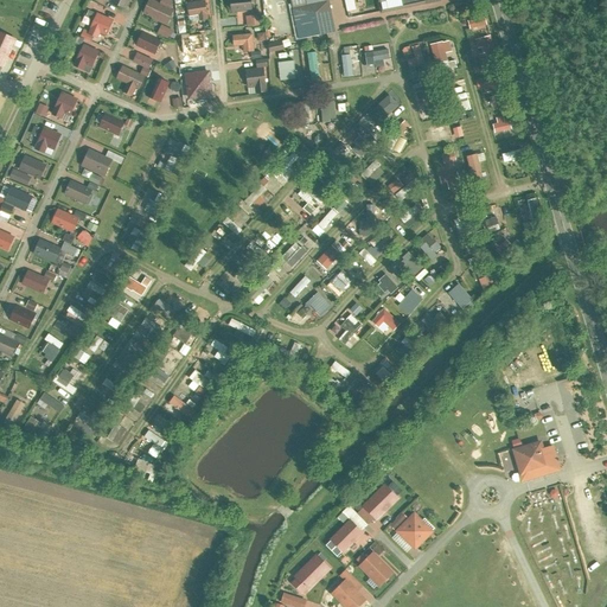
[(161,0),(160,5),(151,0),(149,0),(142,14),(166,26),(173,11),(170,8),(172,4),(165,0),(161,0)]
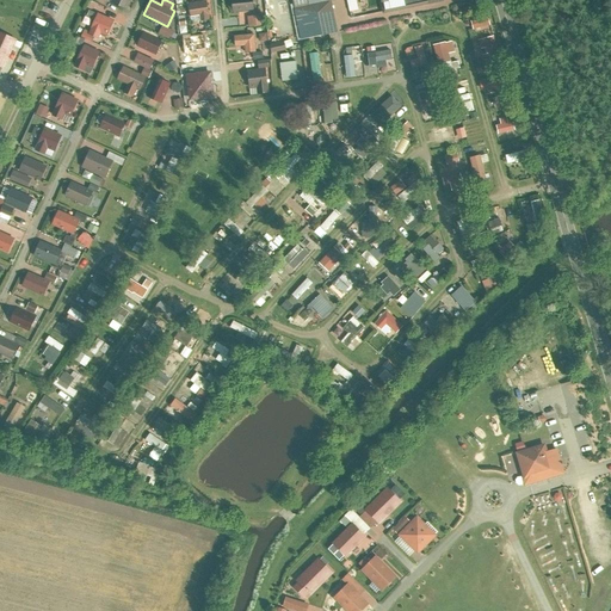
[(252,0),(232,0),(233,13),(253,12),(252,0)]
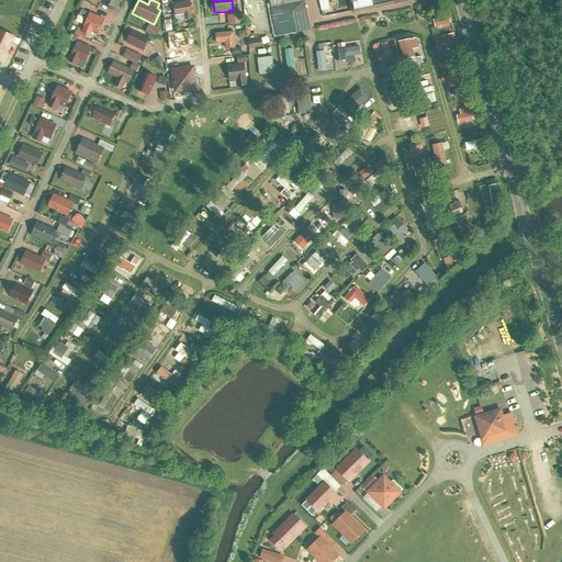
[(351,0),(355,11),(404,0),(351,0)]
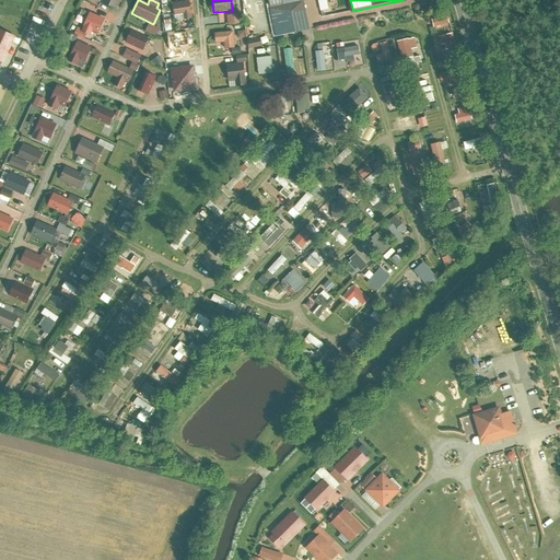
[(303,1),(269,8),(276,37),(310,30),(303,1)]
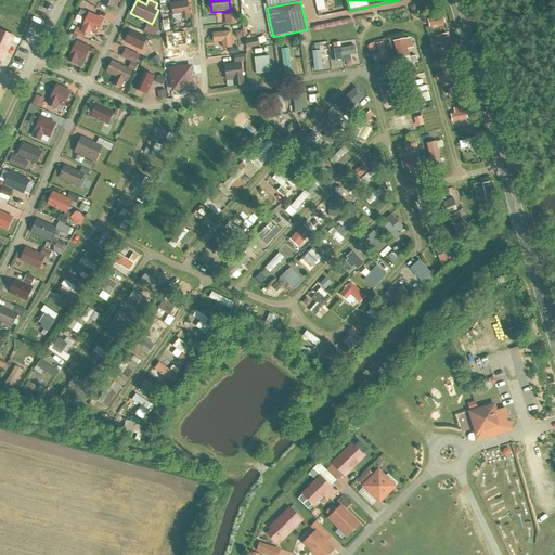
[(188,2),(171,4),(172,15),(181,14),(182,21),(191,20),(188,2)]
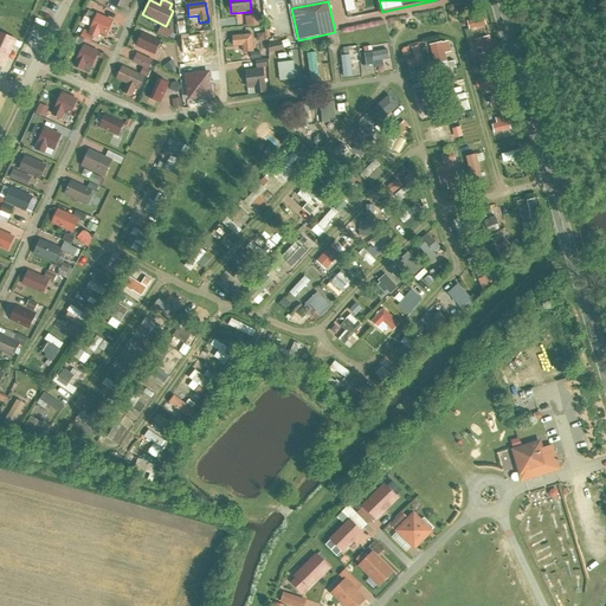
[(113,21),(96,14),(88,36),(97,39),(100,34),(105,37),(113,21)]
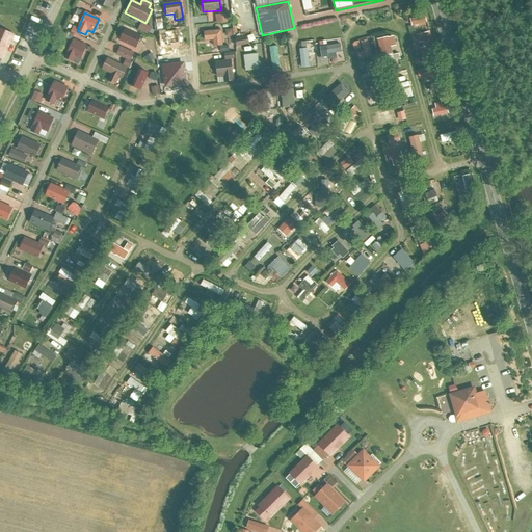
[(216,14),(216,23),(228,23),(228,14),(216,14)]
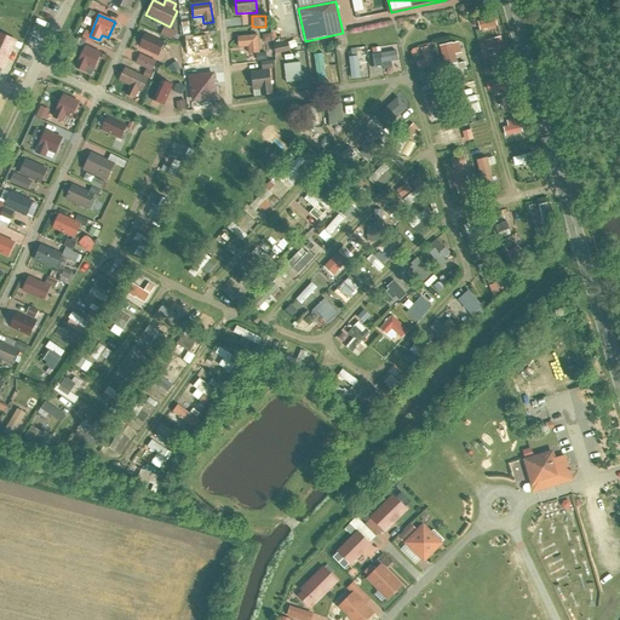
[(495,17),(477,22),(481,32),(498,26),(495,17)]
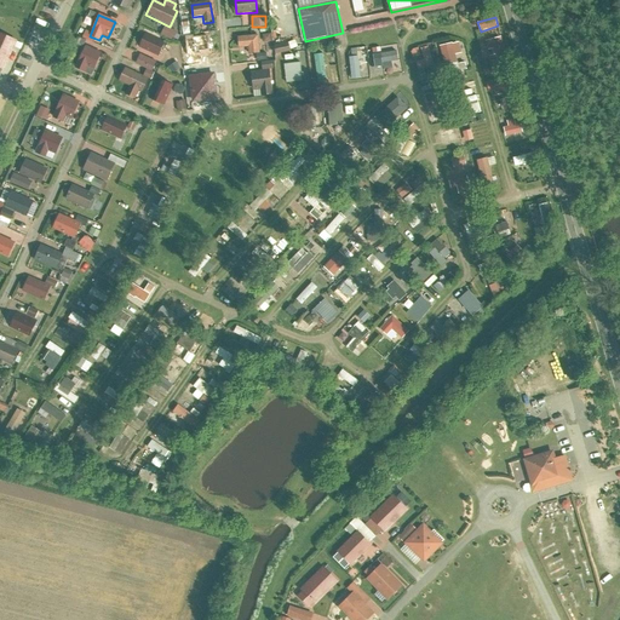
[(165,26),(161,35),(173,40),(177,32),(165,26)]
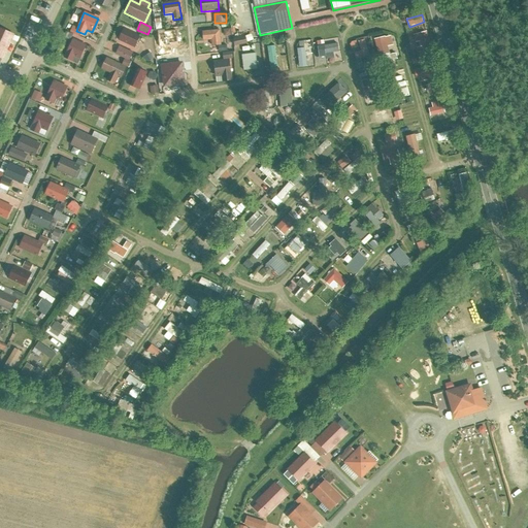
[(13,35),(0,28),(0,57),(2,59),(13,35)]
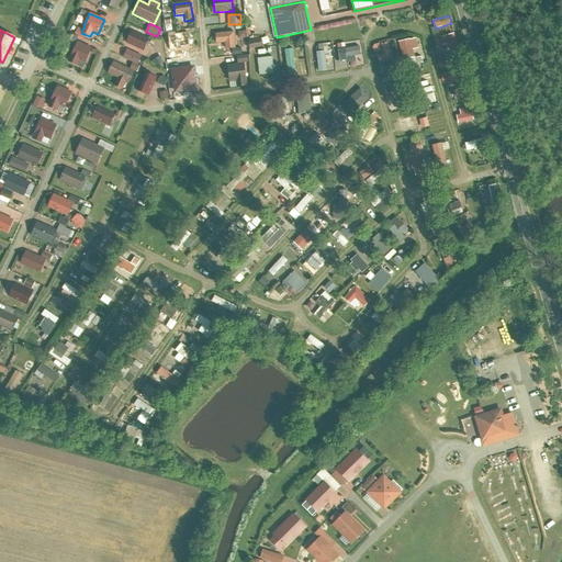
[(148,38),(131,30),(125,43),(143,51),(148,38)]
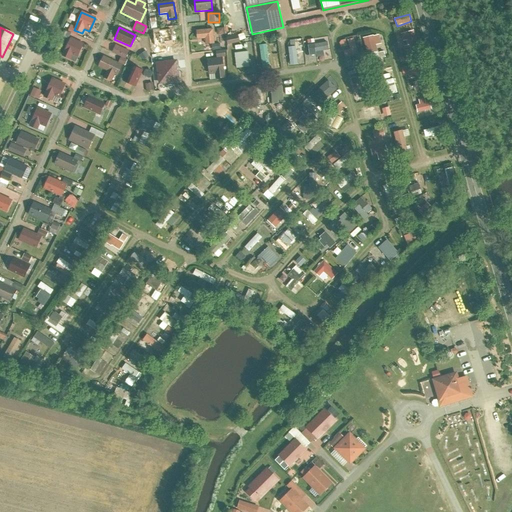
[(213,29),(196,30),(196,40),(205,40),(205,44),(213,43),(213,29)]
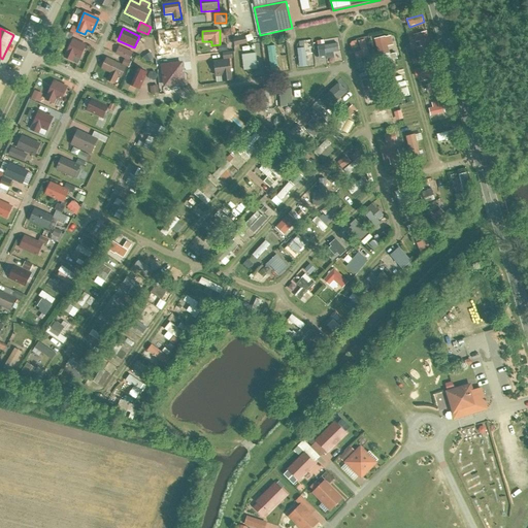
[(428,30),(407,36),(413,54),(418,52),(420,60),(426,59),(425,54),(433,52),(428,30)]
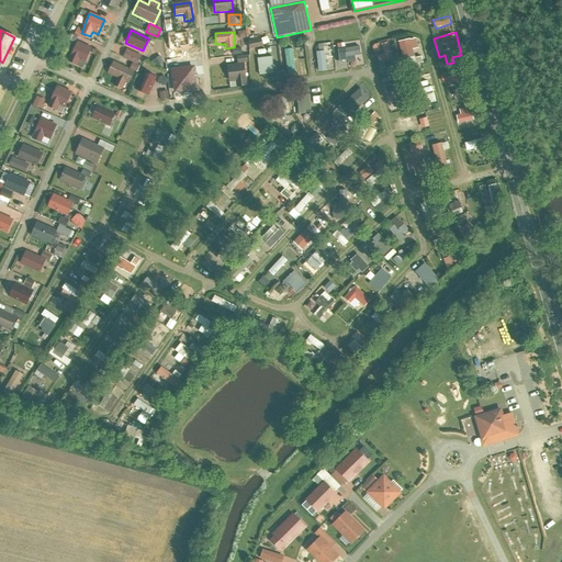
[(175,33),(168,33),(170,57),(192,55),(190,33),(175,34),(175,33)]
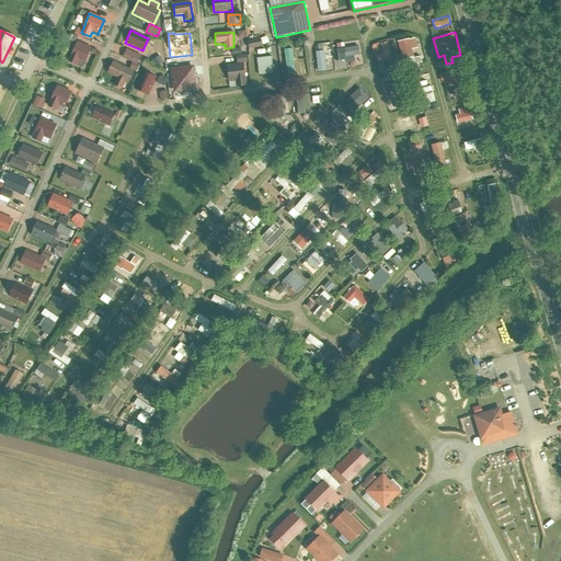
[(415,37),(398,42),(403,66),(415,64),(413,49),(419,48),(415,37)]
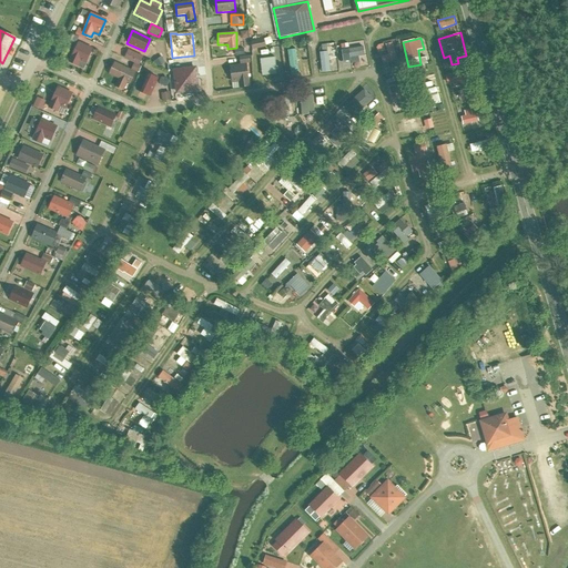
[(253,49),(266,47),(264,39),(251,41),(253,49)]
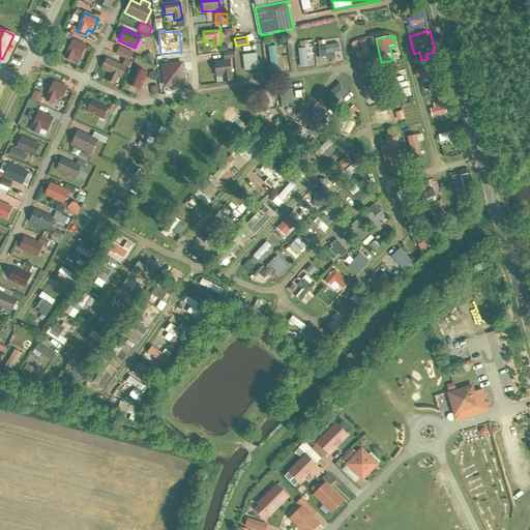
[(363,65),(373,62),(367,38),(352,42),(356,59),(362,58),(363,65)]
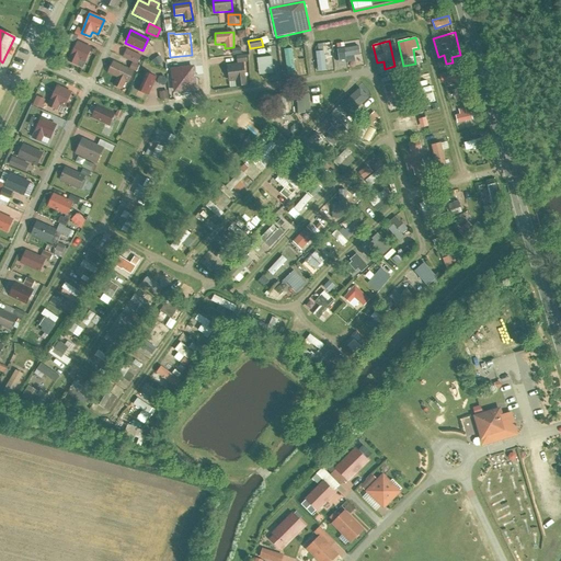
[(91,49),(77,42),(68,61),(81,68),(91,49)]
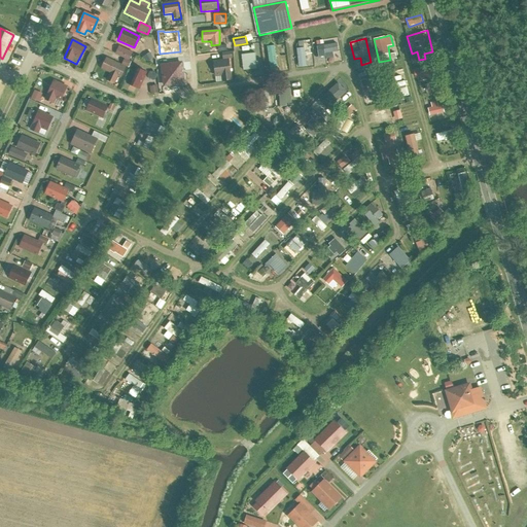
[(334,58),(334,53),(339,51),(338,43),(324,44),(324,41),(313,42),(314,64),(325,63),(324,59),(334,58)]
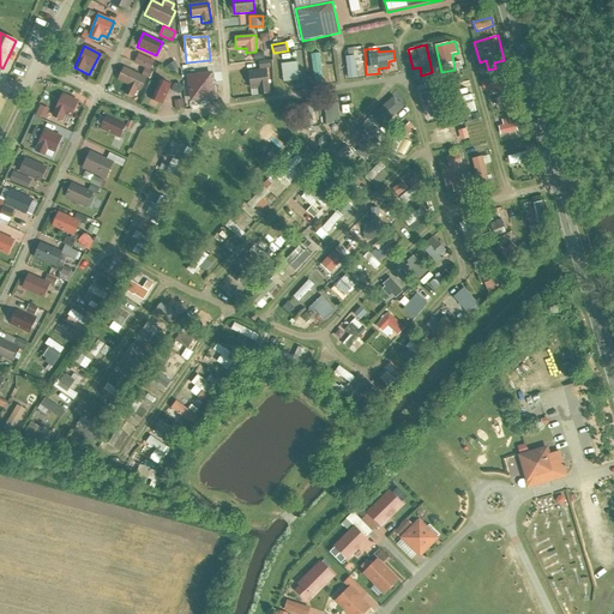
[(320,53),(311,54),(315,83),(325,80),(320,53)]
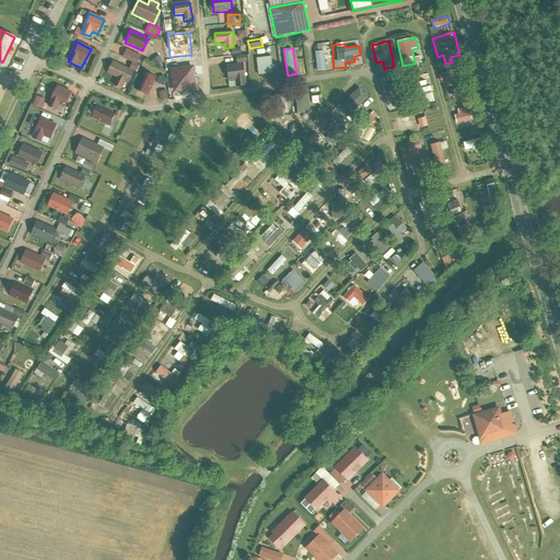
[(140,56),(126,49),(121,58),(130,62),(128,68),(133,70),(140,56)]
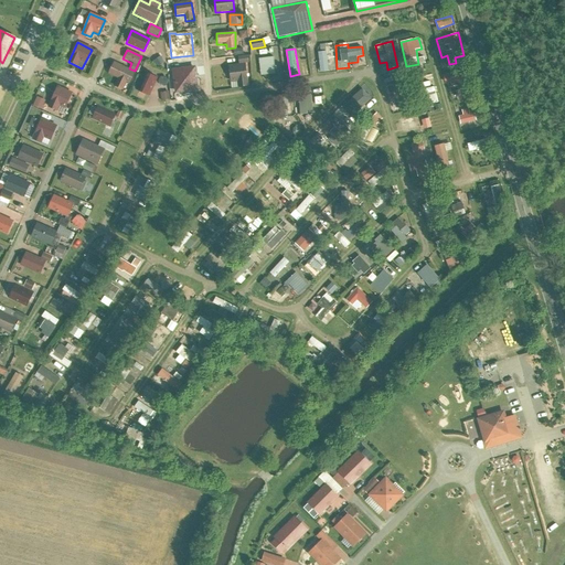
[(275,57),(259,59),(260,75),(276,74),(275,57)]
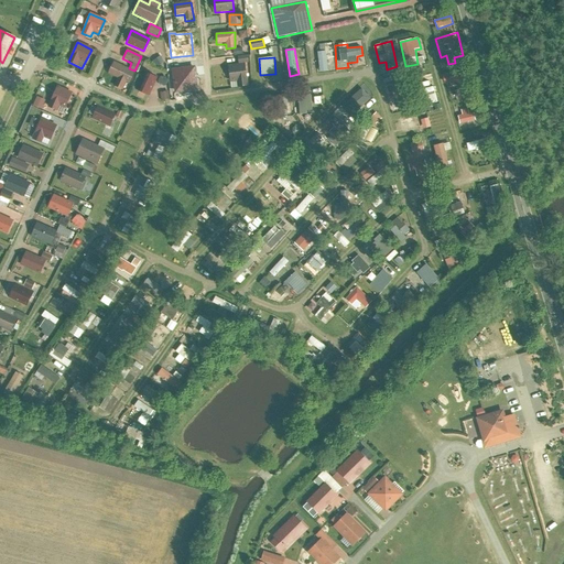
[(129,68),(114,62),(108,74),(118,78),(114,87),(122,90),(126,83),(129,85),(134,71),(129,68)]
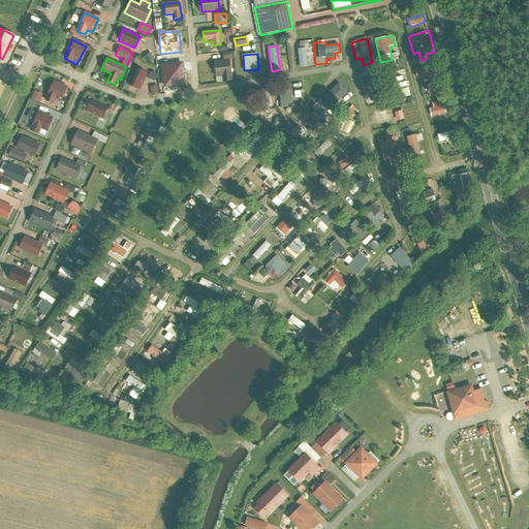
[(232,80),(230,60),(215,62),(218,82),(232,80)]
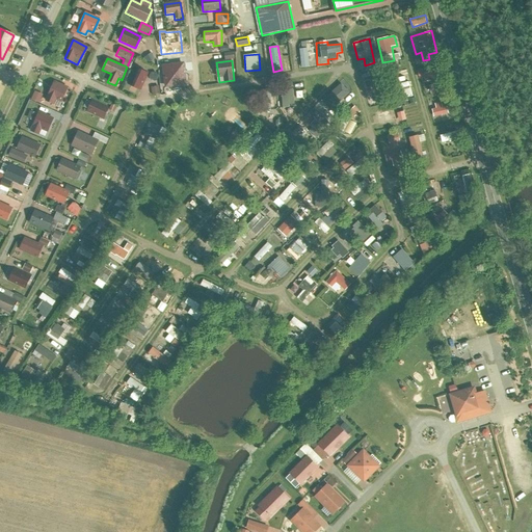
[(183,63),(163,65),(165,86),(186,84),(183,63)]
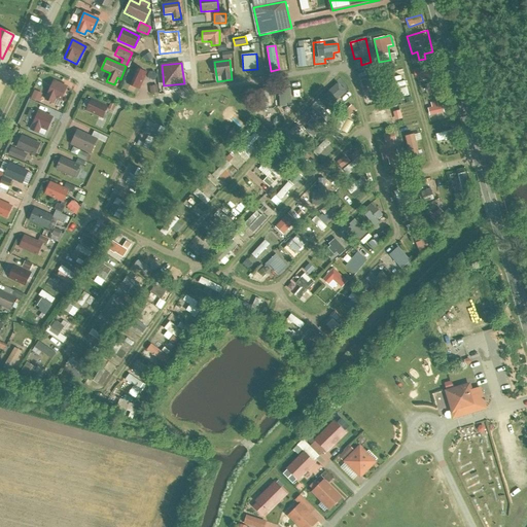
[(414,68),(414,77),(433,77),(433,68),(414,68)]
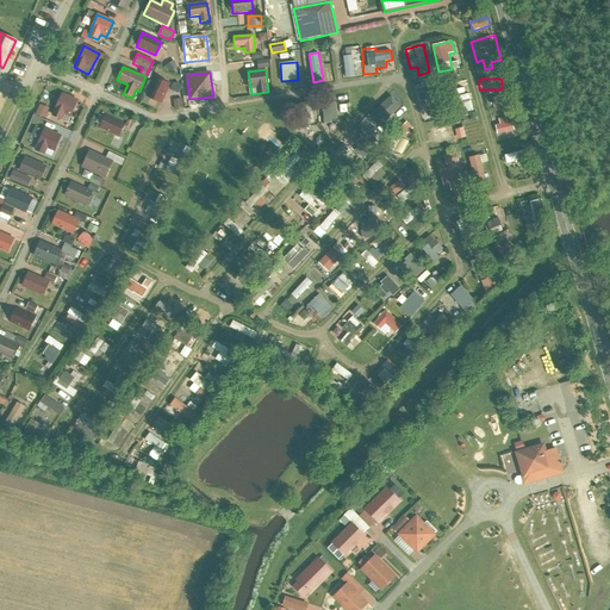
[(168,86),(156,81),(148,99),(160,104),(168,86)]
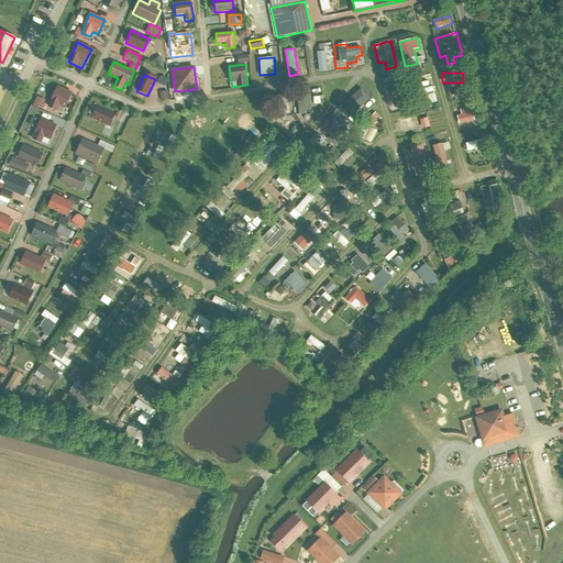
[(387,85),(389,100),(397,99),(398,106),(407,105),(406,94),(409,94),(407,81),(387,85)]
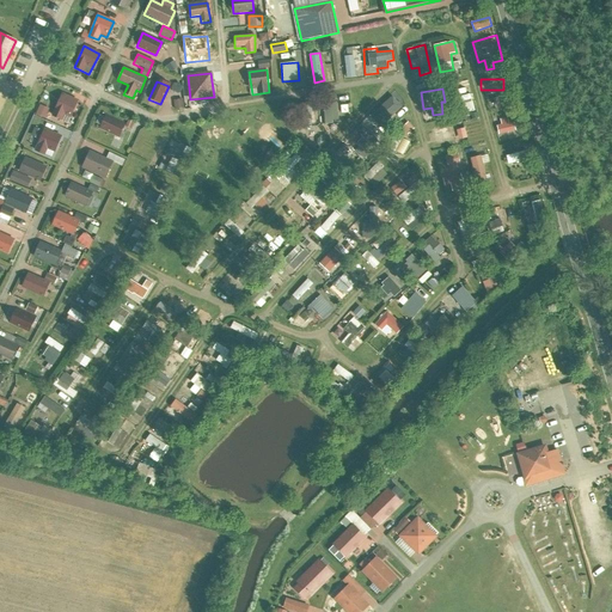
[(78,101),(61,93),(51,116),(61,120),(63,114),(71,117),(78,101)]
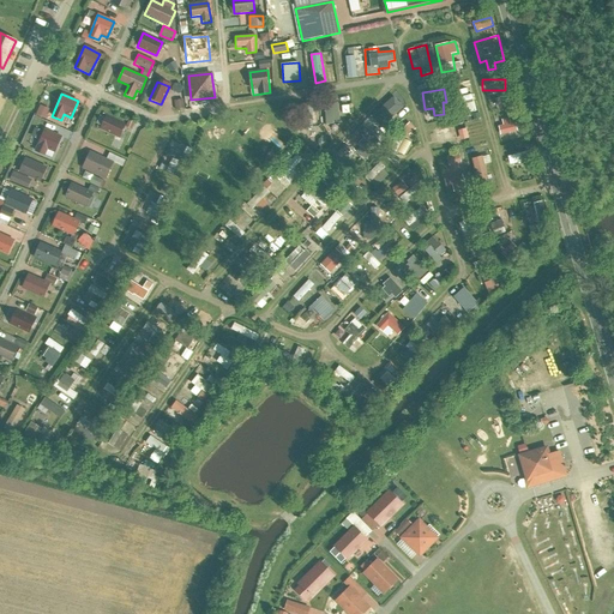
[(471,94),(458,97),(463,114),(476,110),(471,94)]
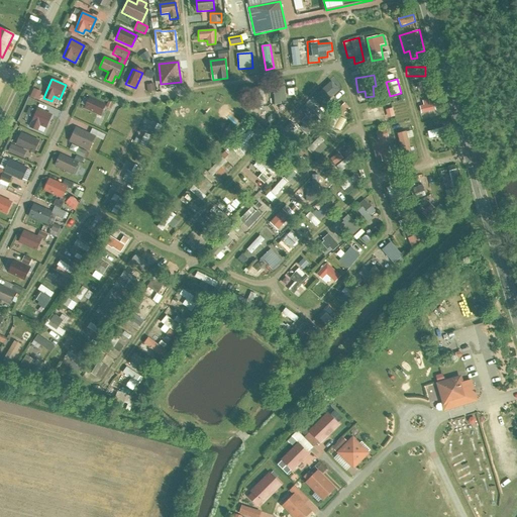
[(430,80),(417,84),(419,92),(433,87),(430,80)]
